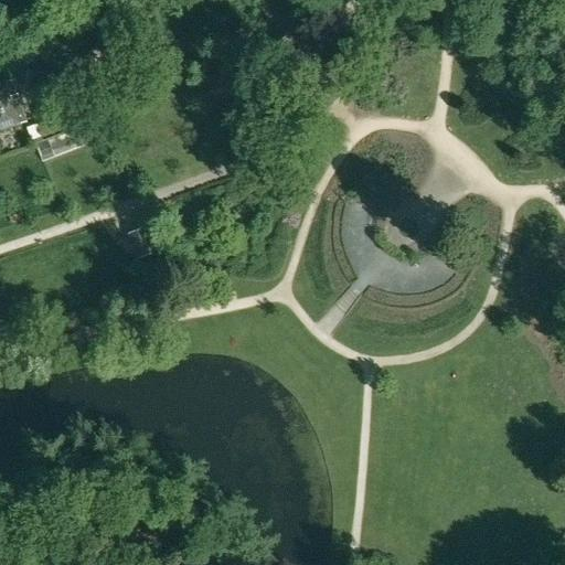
[(0,86),(0,131),(28,123),(13,82),(0,86)]
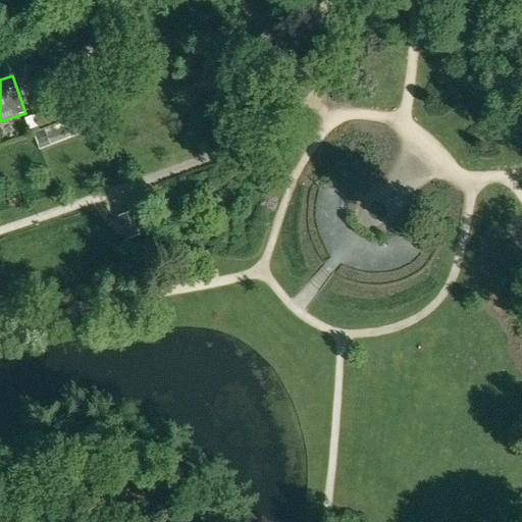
[(28,118),(33,133),(41,131),(35,115),(28,118)]
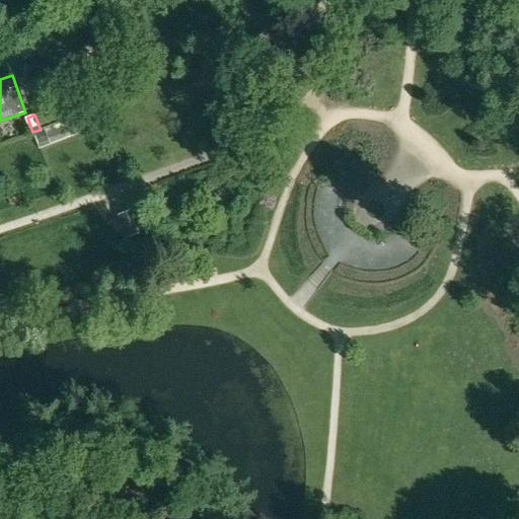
[(77,135),(71,118),(33,133),(40,149),(77,135)]
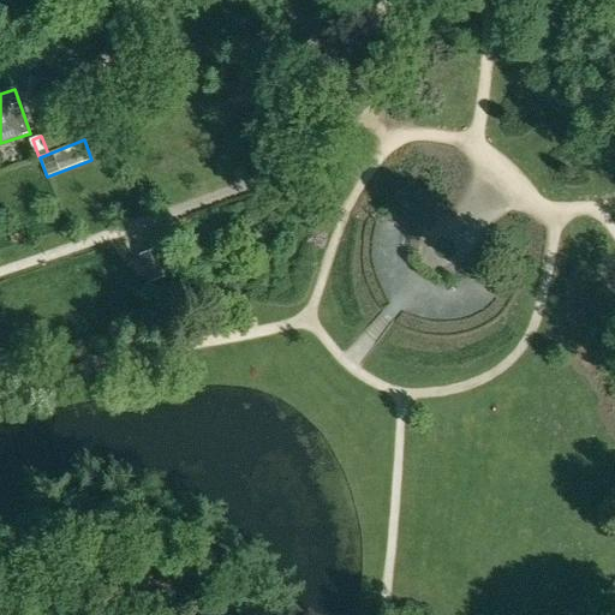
[(160,250),(142,256),(150,282),(169,276),(160,250)]
